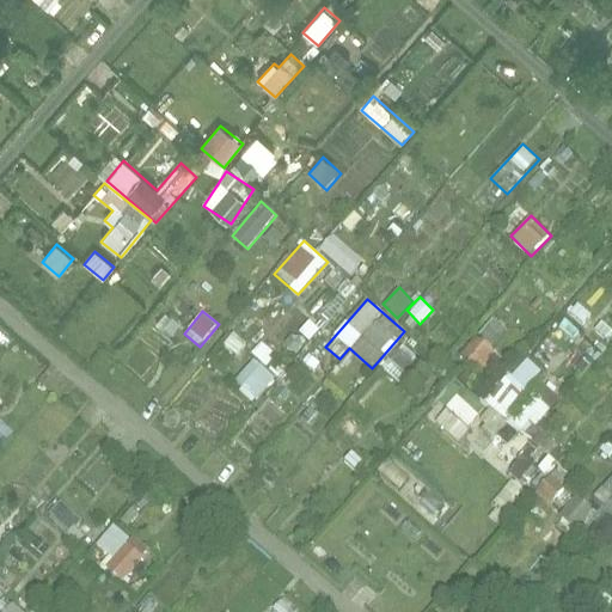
[(496,343),(507,328),(493,317),(482,332),(496,343)]
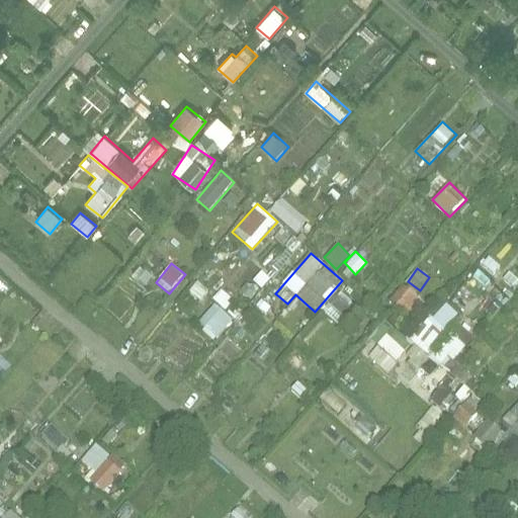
[(188,294),(199,301),(208,289),(197,281),(188,294)]
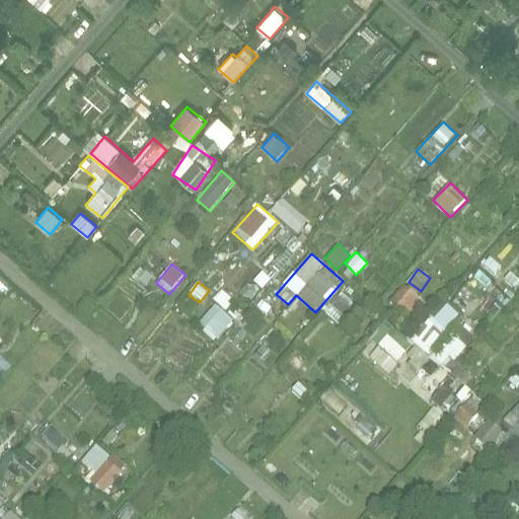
[(405,315),(421,298),(403,284),(389,300),(405,315)]
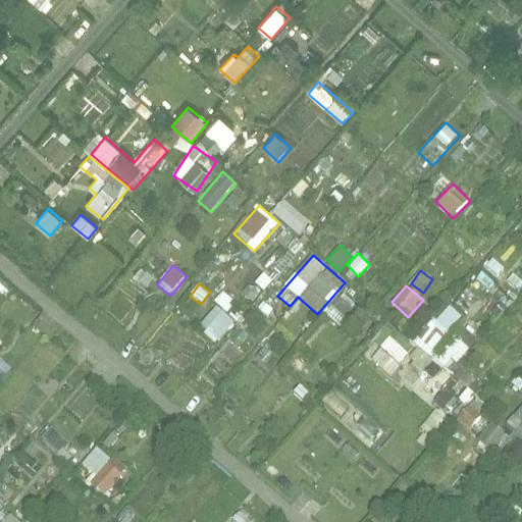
[(214,304),(226,311),(232,300),(220,293),(214,304)]
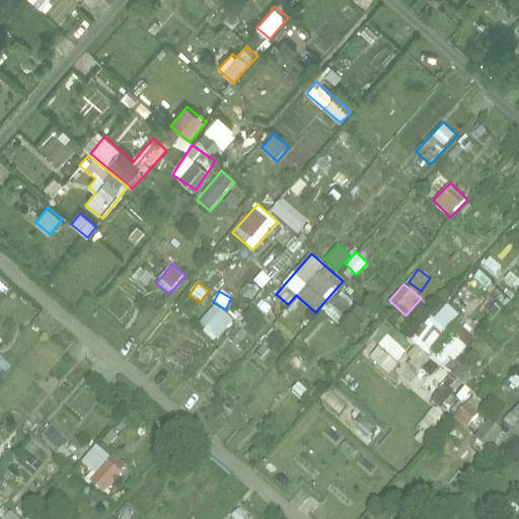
[(218,340),(233,317),(213,303),(198,325),(218,340)]
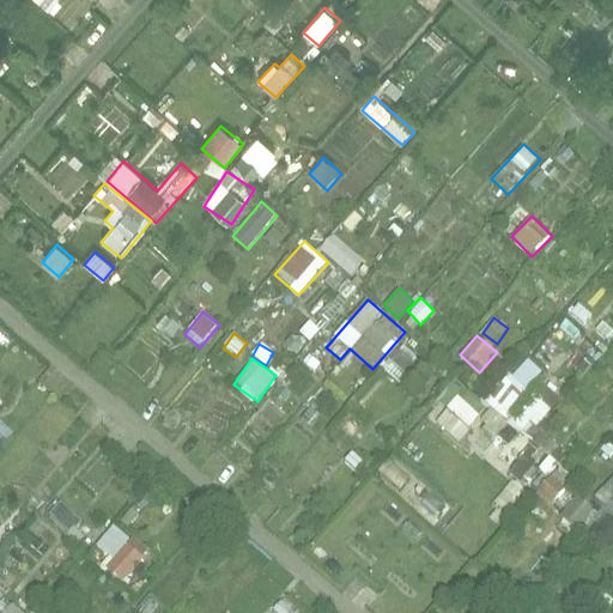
[(529,394),(540,387),(525,364),(514,372),(529,394)]
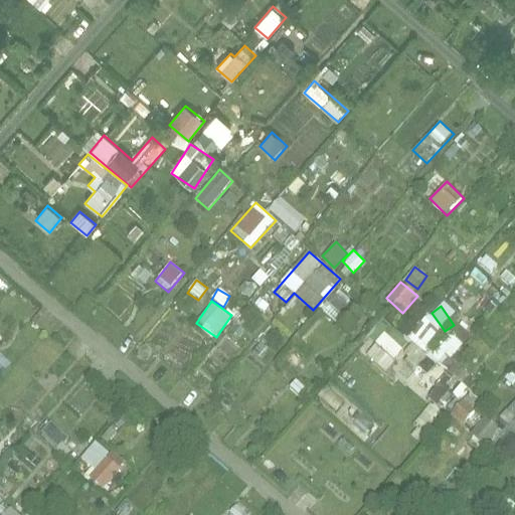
[(428,313),(400,341),(410,351),(396,366),(408,378),(435,353),(426,345),(444,328),(428,313)]
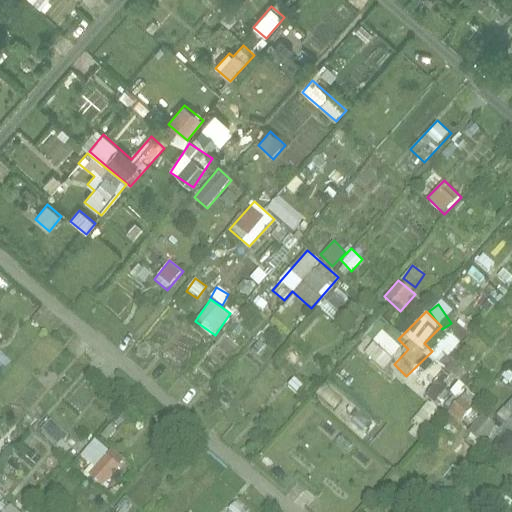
[(384,356),(402,330),(379,315),(362,341),(384,356)]
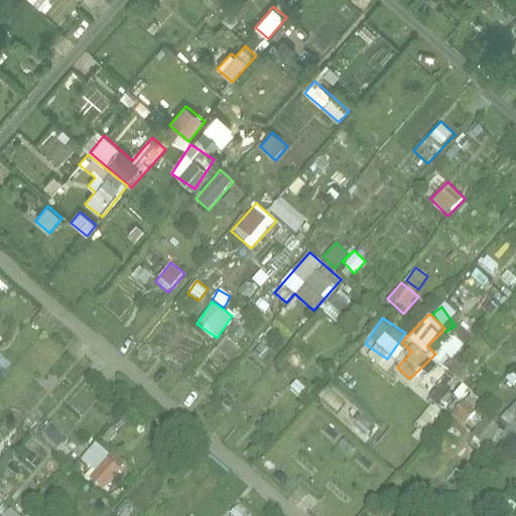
[(454,321),(431,360),(450,370),(472,332),(454,321)]
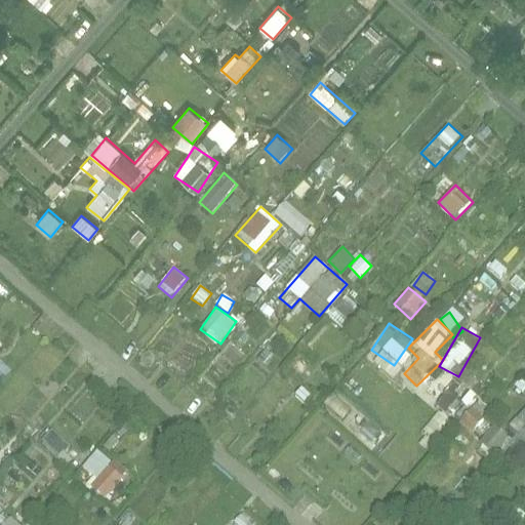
[(437,401),(450,413),(472,391),(458,378),(437,401)]
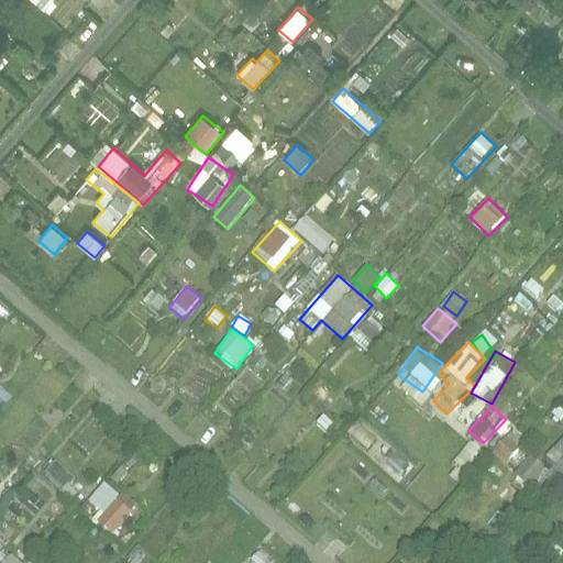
[(359,420),(349,432),(362,441),(371,429),(359,420)]
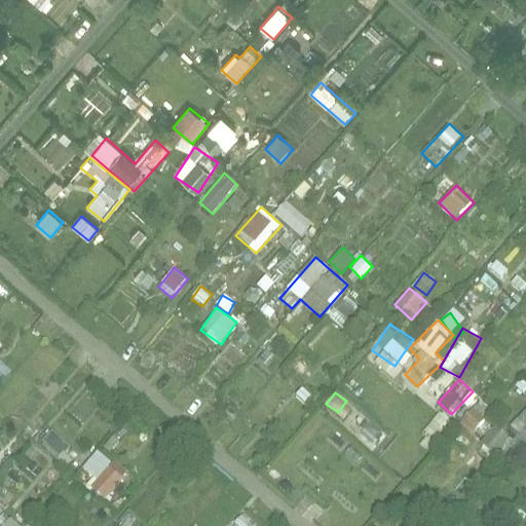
[(475,406),(460,422),(473,434),(488,417),(475,406)]
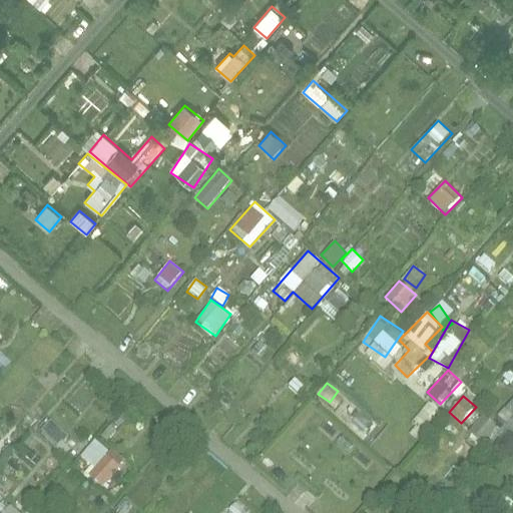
[(512,398),(498,416),(512,428),(512,398)]
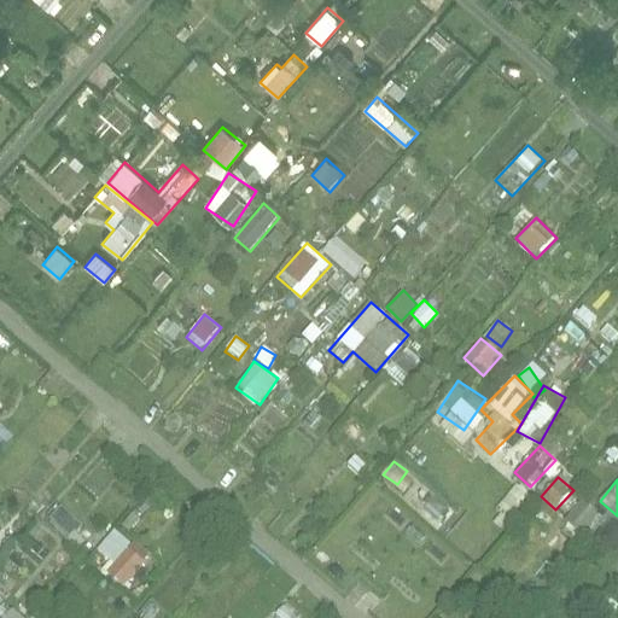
[(500,507),(512,516),(529,491),(518,483),(500,507)]
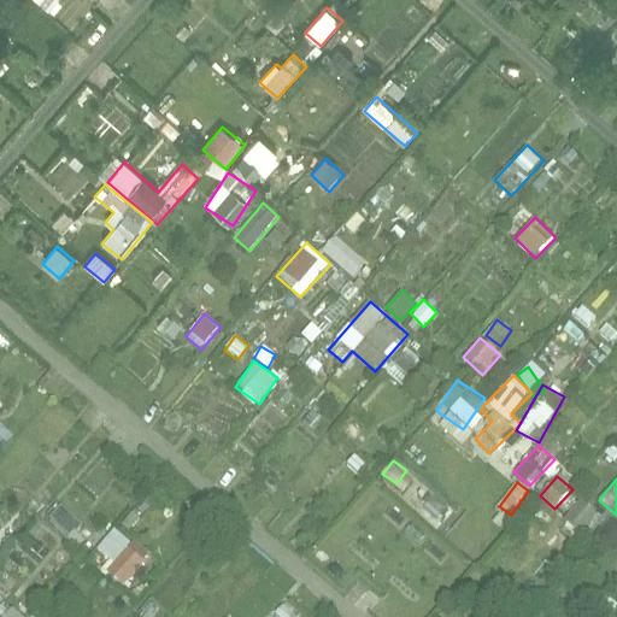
[(71,538),(83,523),(60,505),(50,518),(71,538)]
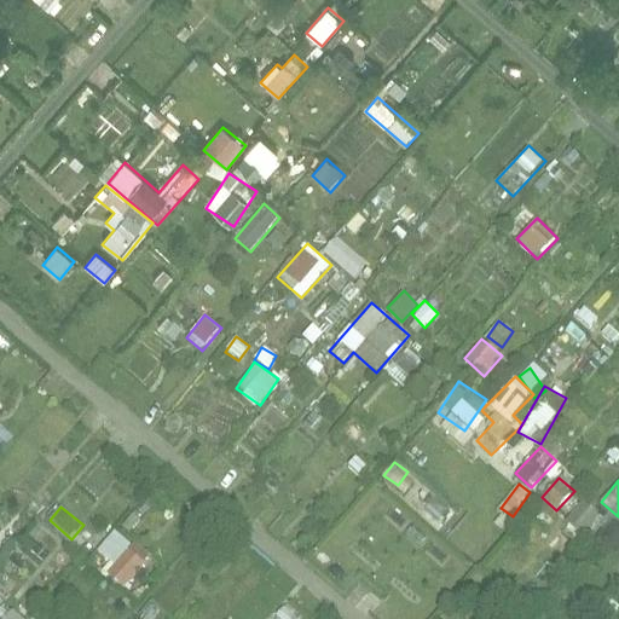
[(618,525),(608,520),(600,538),(618,547),(618,525)]
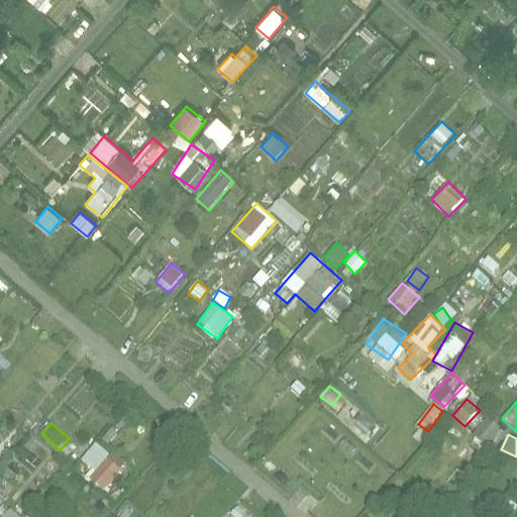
[(98,440),(81,459),(92,470),(85,477),(103,493),(127,467),(98,440)]
